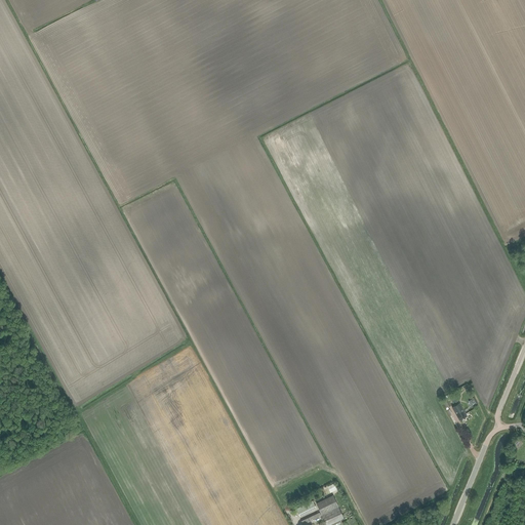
[(453,404),(458,400),(454,393),(449,396),(451,400),(453,404)]
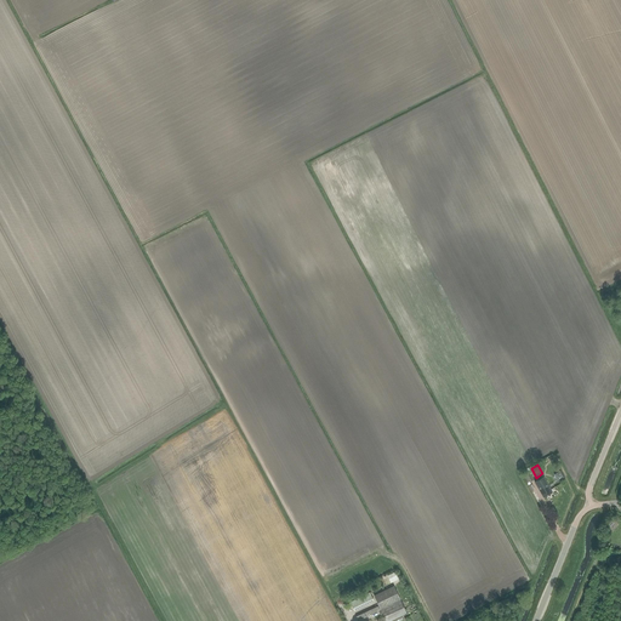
[(530,474),(534,473),(531,468),(524,473),(529,482),(534,479),(530,474)]
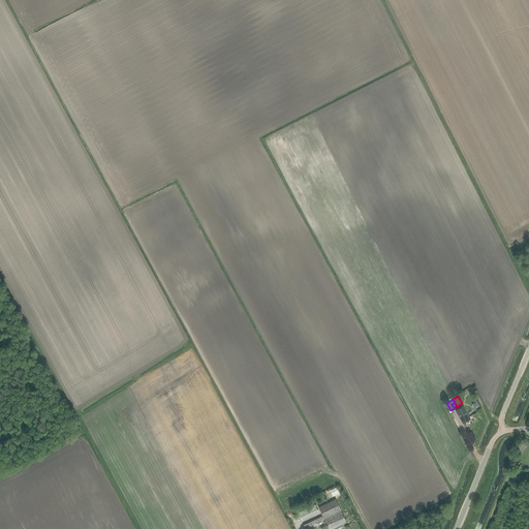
[(463,406),(456,411),(463,424),(470,419),(463,406)]
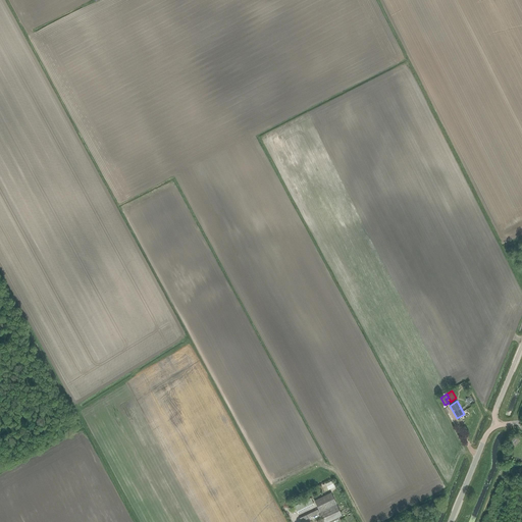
[(331,480),(325,484),(328,489),(334,486),(331,480)]
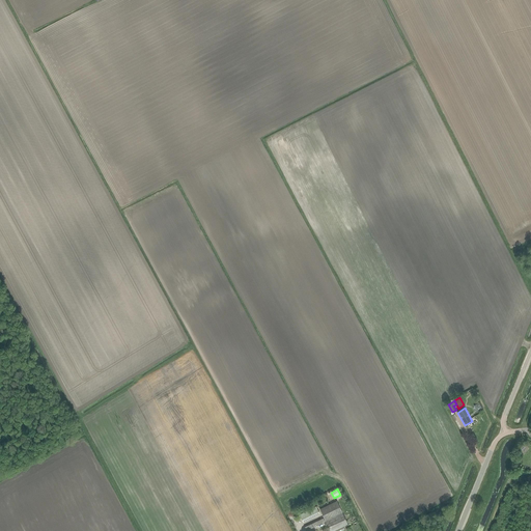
[(329,528),(320,530),(339,530),(344,529),(343,526),(347,524),(342,512),(337,501),(319,509),(329,528)]
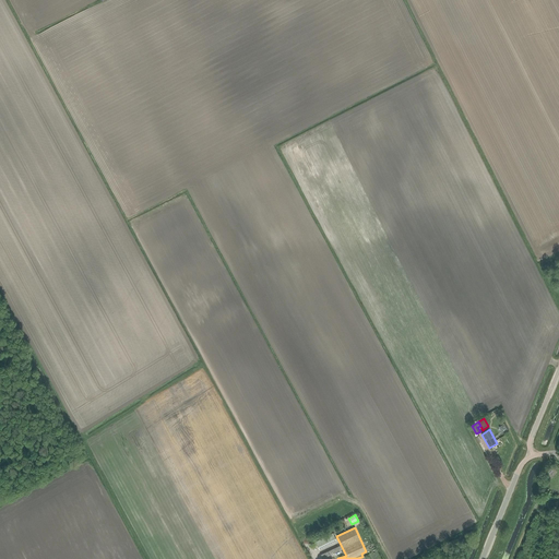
[(332,533),(314,542),(318,549),(336,540),(332,533)]
